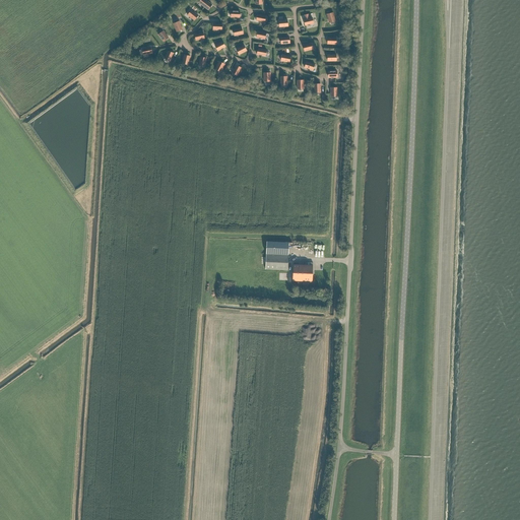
[(200,0),(199,2),(201,4),(208,10),(212,5),(205,0),(200,0)]
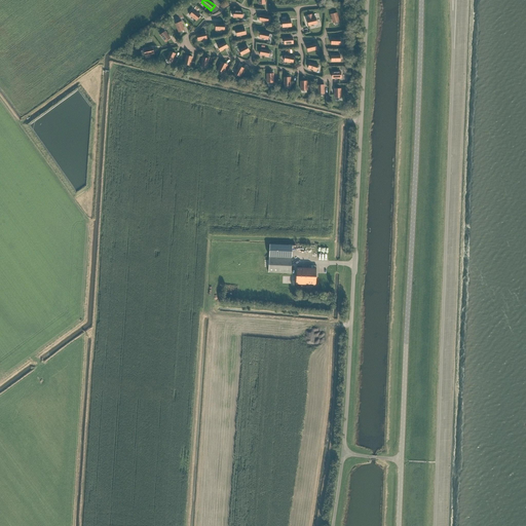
[(194,10),(190,15),(196,21),(200,15),(194,10)]
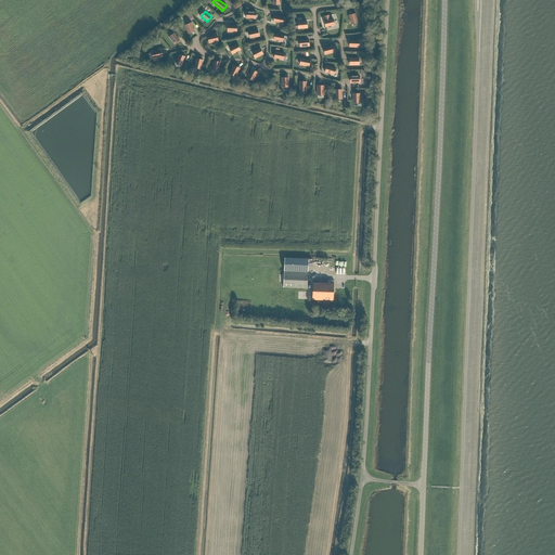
[(356,13),(349,15),(351,24),(358,23),(356,13)]
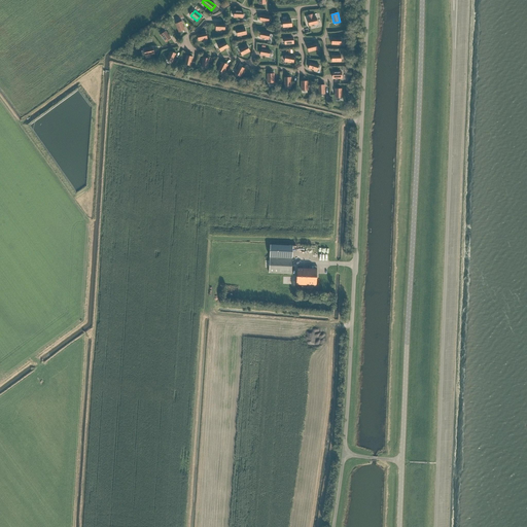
[(310,20),(308,20),(309,26),(318,24),(316,18),(313,19),(313,14),(309,15),(310,20)]
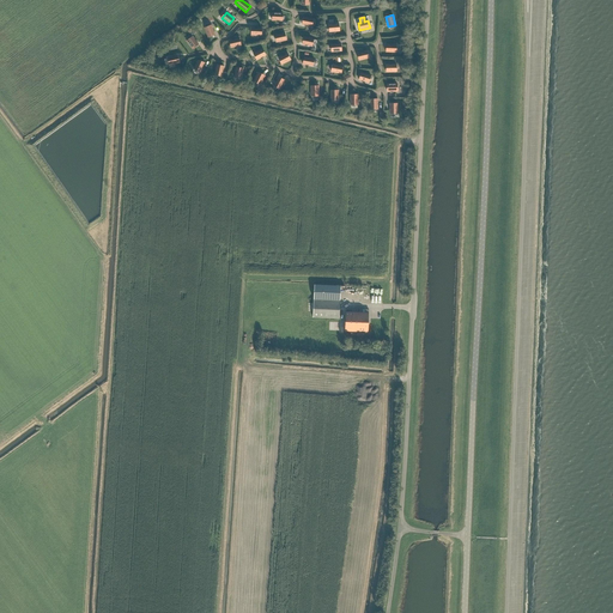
[(212,25),(205,28),(208,37),(216,35),(212,25)]
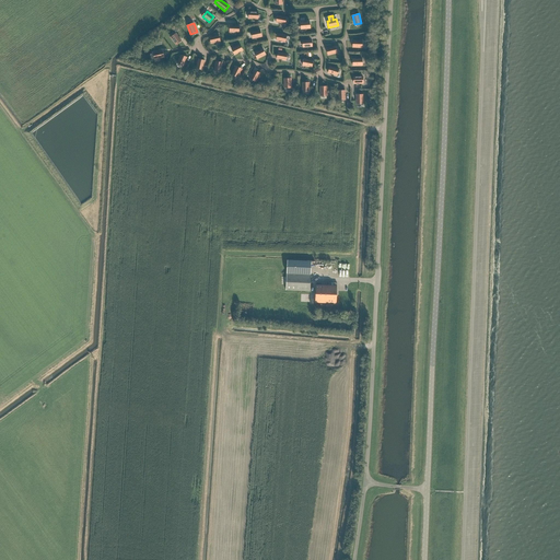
[(176,33),(171,37),(176,45),(182,41),(176,33)]
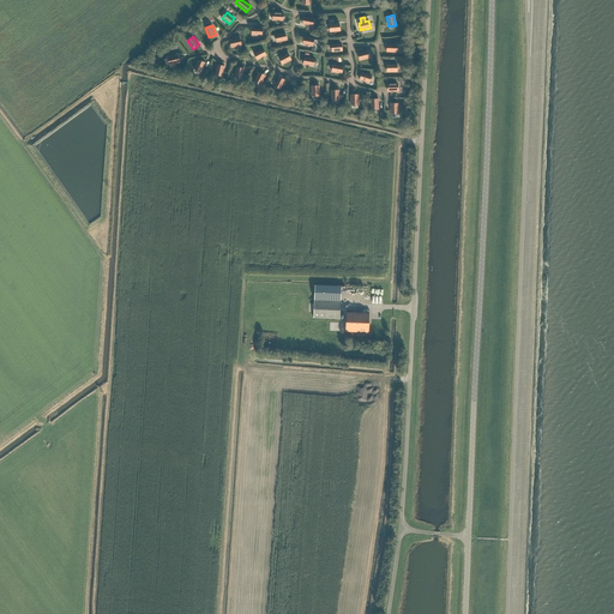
[(263,48),(254,53),(257,60),(266,55),(263,48)]
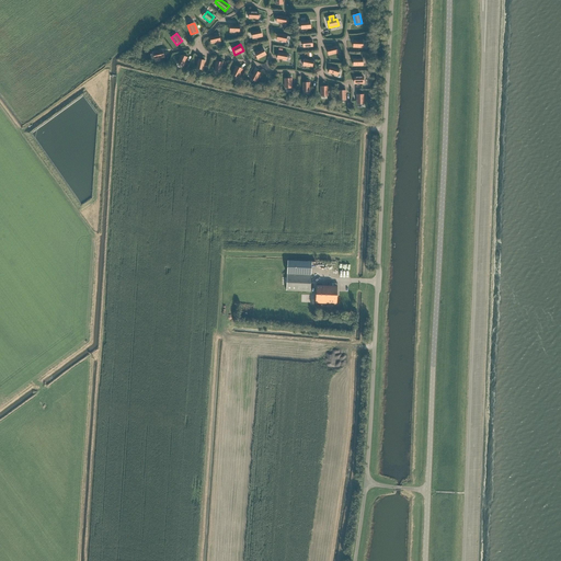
[(336,46),(327,48),(329,55),(338,53),(336,46)]
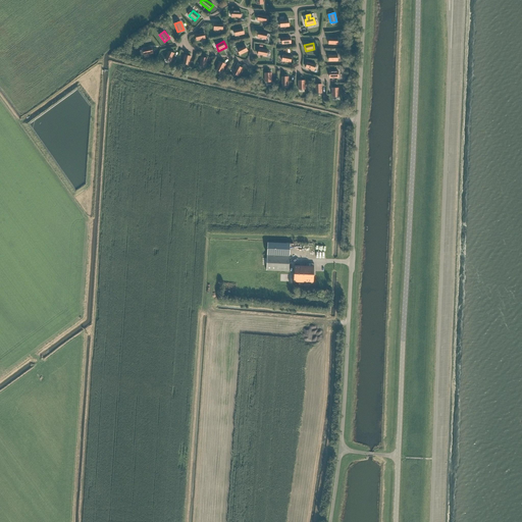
[(245,45),(237,49),(240,55),(248,51),(245,45)]
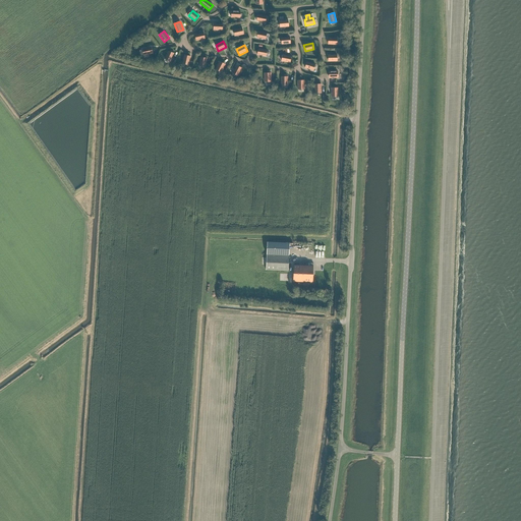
[(151,47),(142,49),(143,55),(153,53),(151,47)]
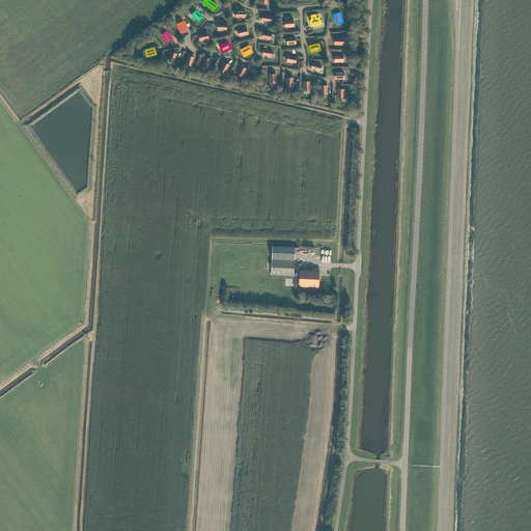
[(171,52),(168,60),(174,62),(177,54),(171,52)]
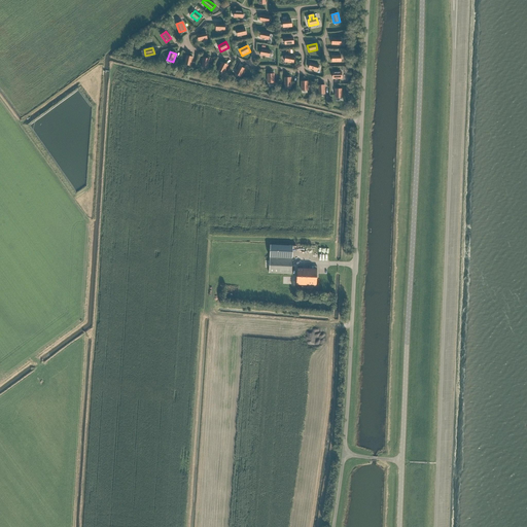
[(222,62),(218,70),(223,73),(227,65),(222,62)]
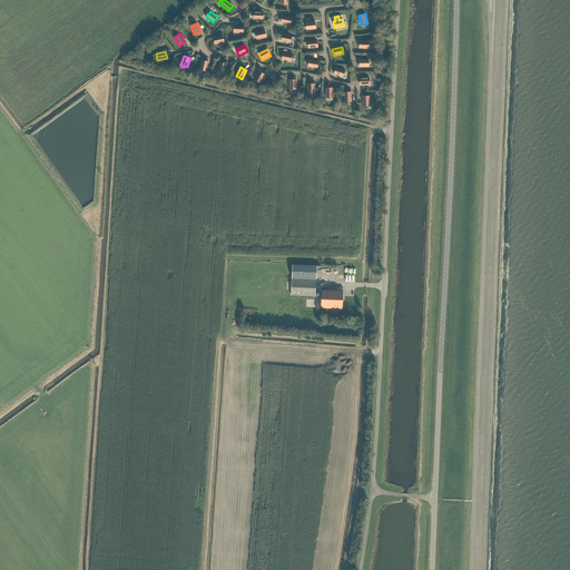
[(336,67),(334,74),(343,77),(345,70),(336,67)]
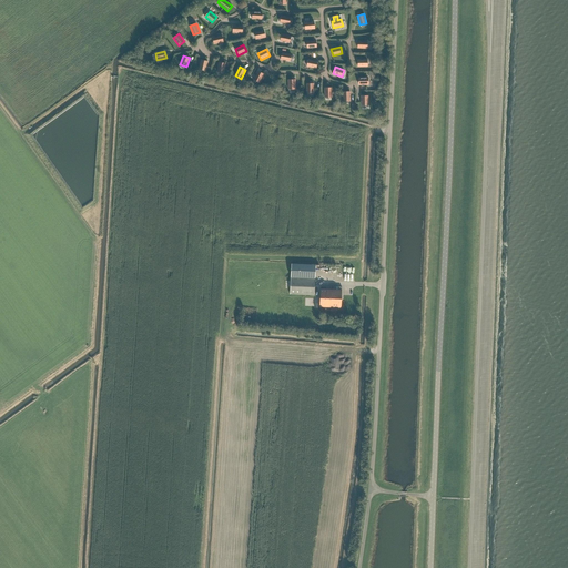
[(257,71),(253,79),(260,82),(264,74),(257,71)]
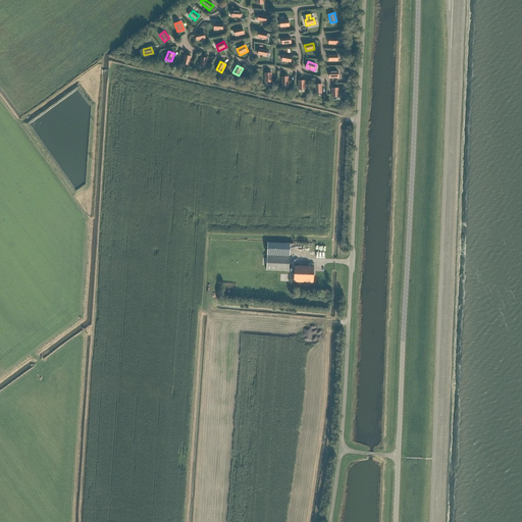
[(267,255),(266,270),(289,271),(290,256),(290,243),(268,242),(267,255)]
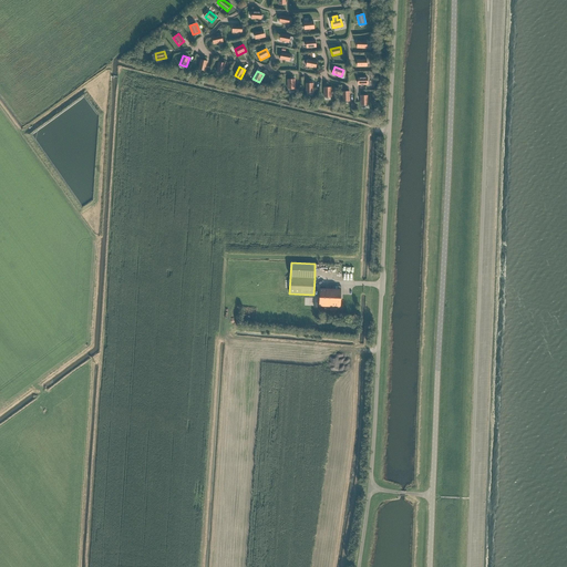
[(319,306),(334,307),(336,295),(341,295),(341,286),(332,286),(332,288),(325,288),(320,288),(319,288),(319,306)]
